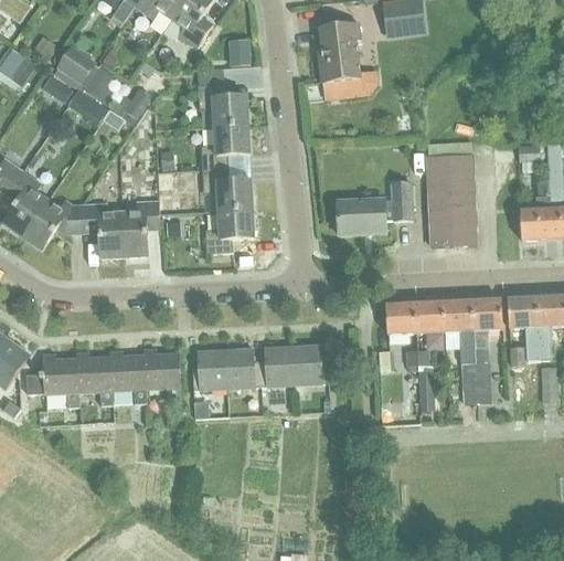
[(139,0),(136,4),(155,18),(159,10),(171,18),(182,0),(139,0)]
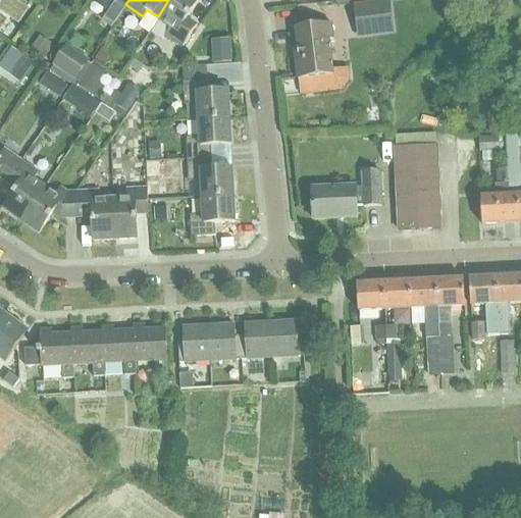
[(168,0),(158,16),(169,24),(164,32),(181,44),(196,21),(186,15),(195,0),(168,0)]
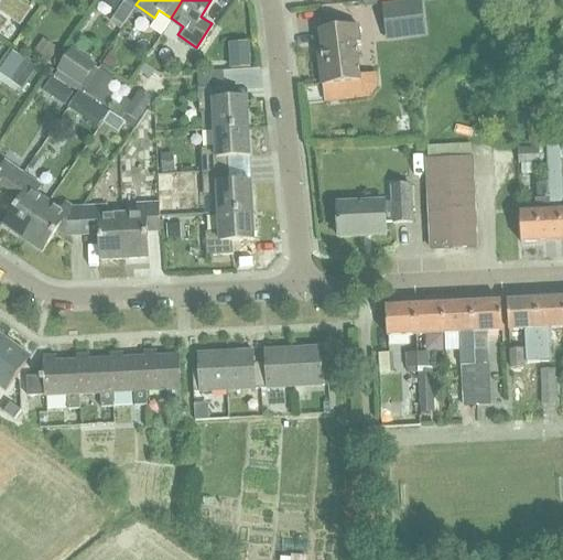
[(403,0),(382,2),(386,35),(419,32),(414,0),(403,0)]
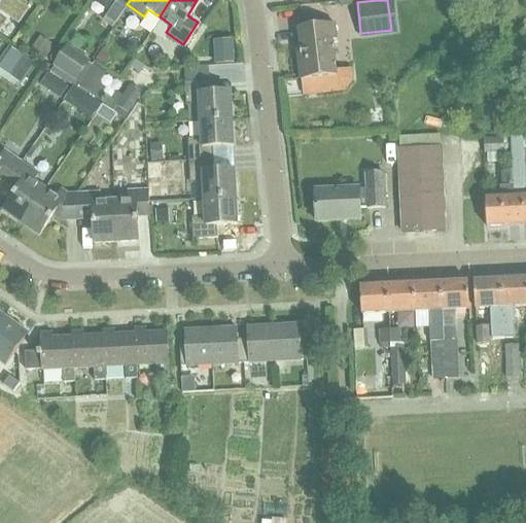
[(115,21),(106,14),(104,18),(113,25),(115,21)]
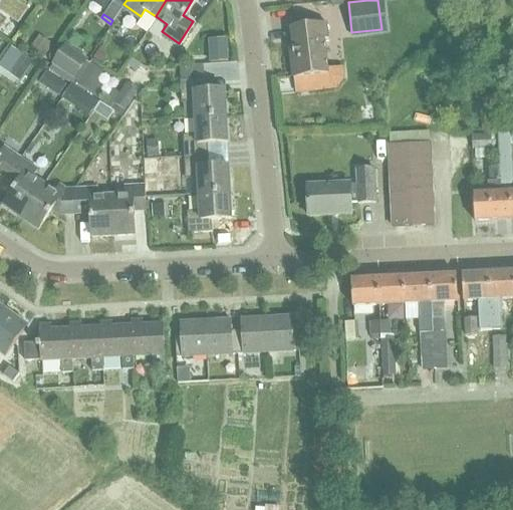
[(327,36),(325,20),(289,24),(293,55),(289,55),(291,75),(327,71),(323,37),(327,36)]
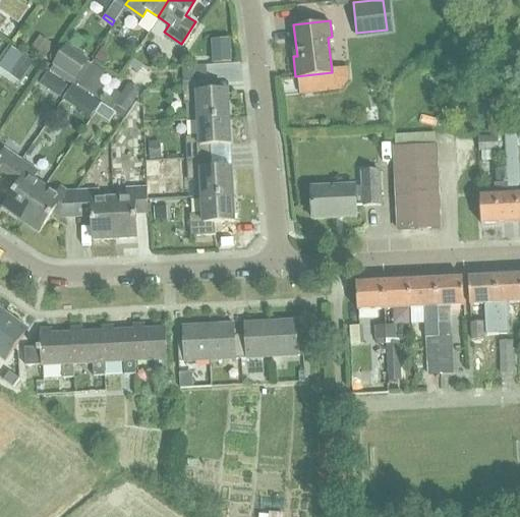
[(36,31),(25,46),(42,57),(52,42),(36,31)]
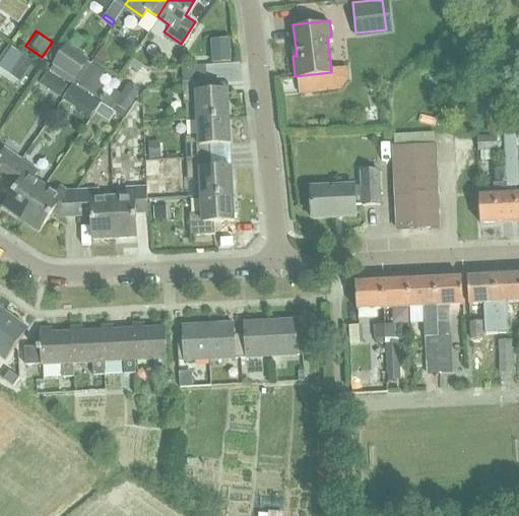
[(226,37),(209,38),(210,57),(228,57),(226,37)]
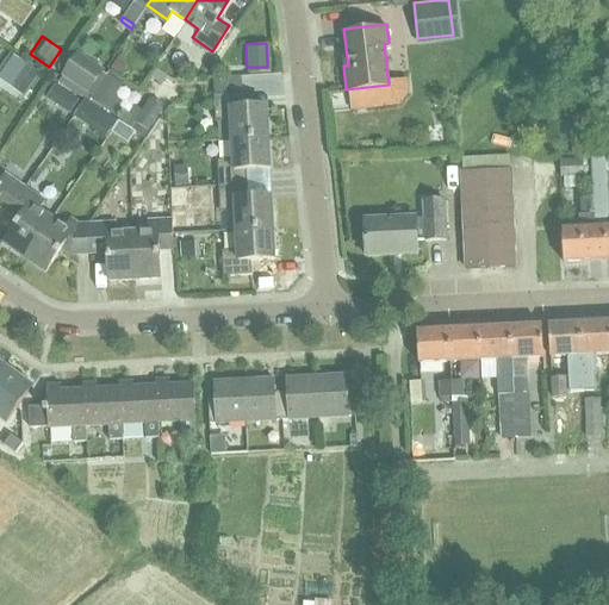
[(101,70),(104,68),(76,49),(61,73),(87,92),(101,70)]
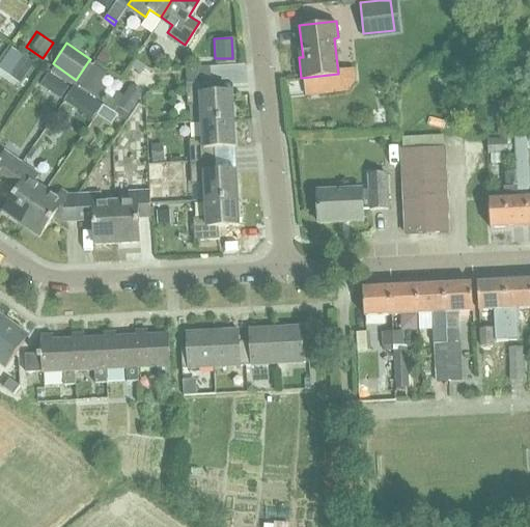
[(8,47),(0,59),(0,70),(17,82),(31,61),(8,47)]
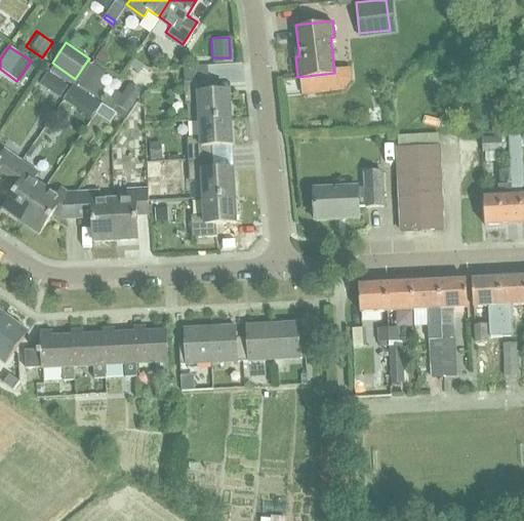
[(98,47),(91,58),(102,65),(103,64),(103,63),(104,62),(104,61),(104,59),(104,58),(105,57),(104,56),(104,55),(104,54),(104,53),(103,52),(103,51),(102,50),(101,49),(99,48),(98,47)]
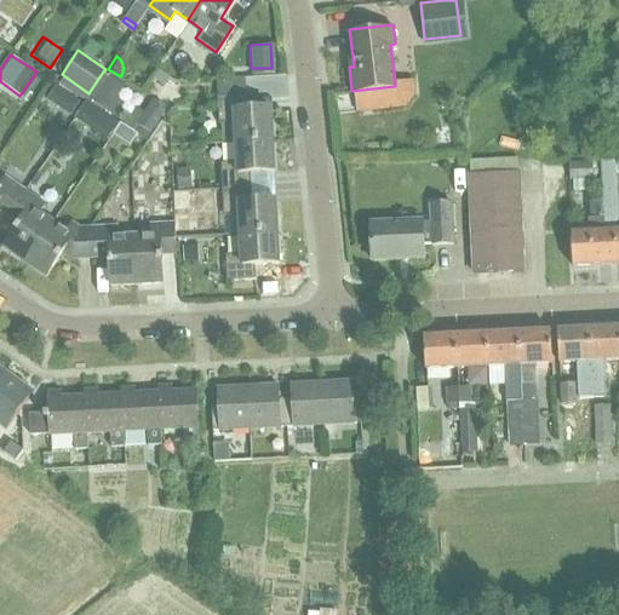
[(156,68),(152,76),(162,84),(168,75),(156,68)]
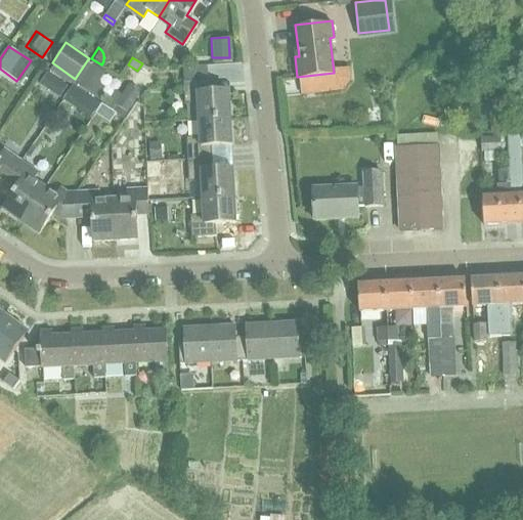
[(76,82),(89,91),(103,71),(91,61),(91,62),(87,60),(75,79),(77,80),(76,82)]
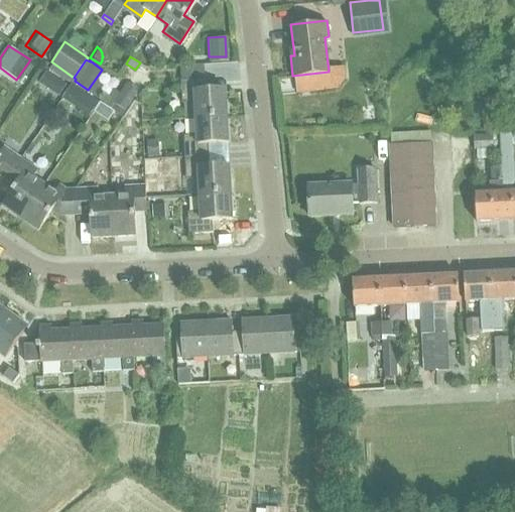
[(45,69),(38,80),(46,86),(53,74),(45,69)]
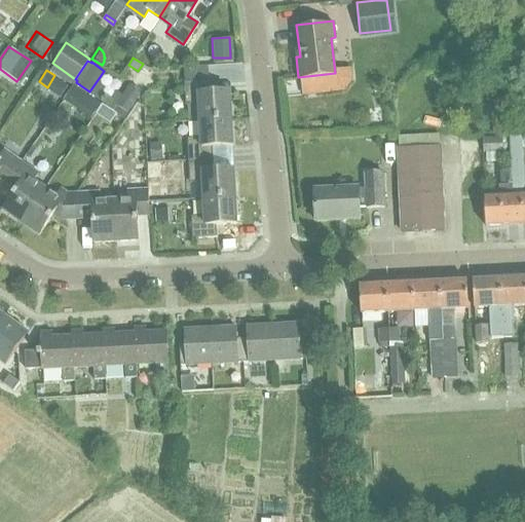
[(198,117),(230,115),(229,88),(209,89),(209,77),(184,79),(185,101),(198,101),(198,117)]
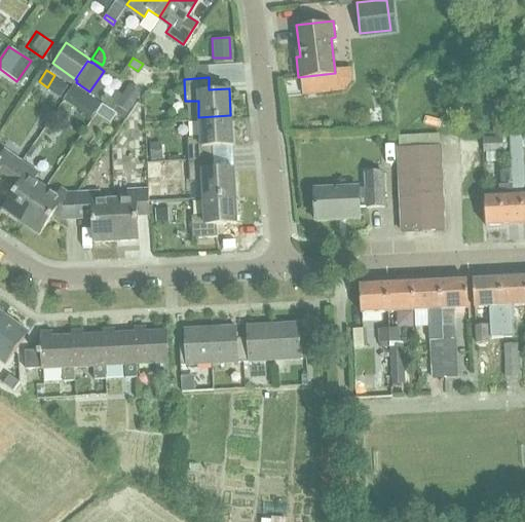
[(112,105),(124,113),(141,87),(129,79),(112,105)]
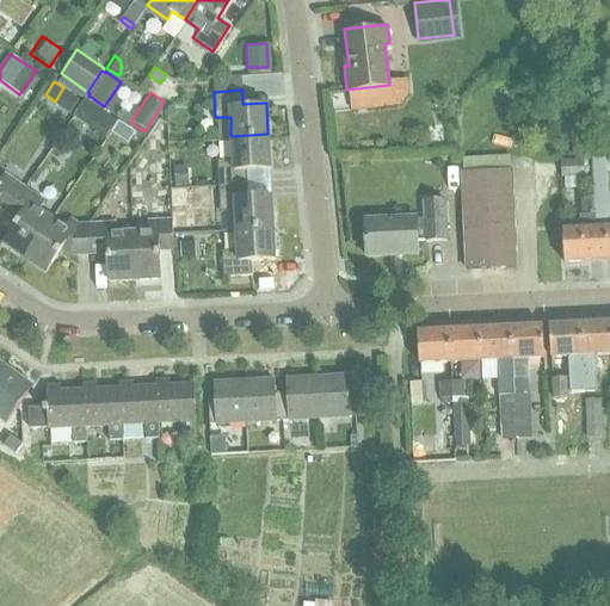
[(134,128),(118,117),(111,128),(127,138),(134,128)]
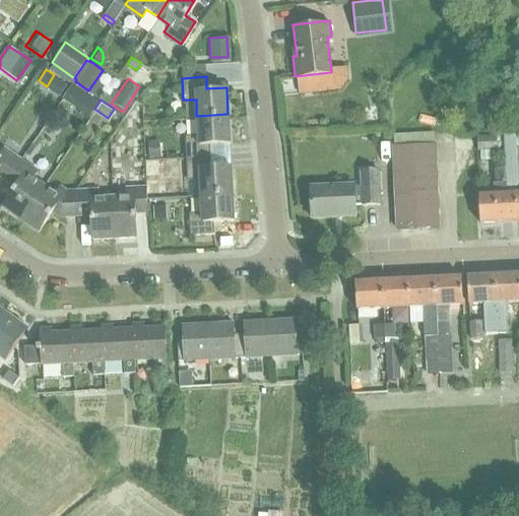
[(228,114),(196,116),(197,133),(185,133),(186,155),(209,154),(209,141),(229,140),(228,114)]
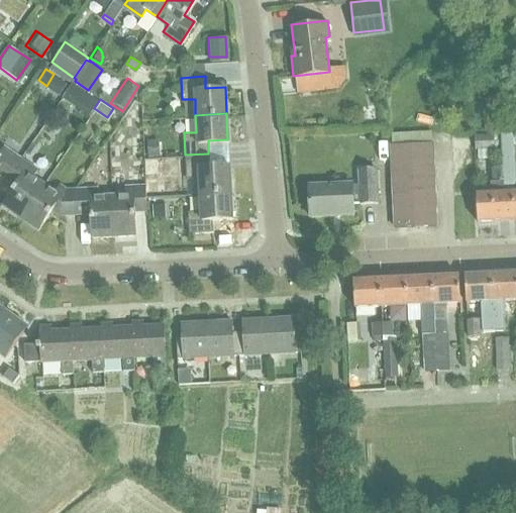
[(391,143),(390,143),(394,225),(435,223),(431,141),(430,141),(430,129),(391,130),(391,143)]
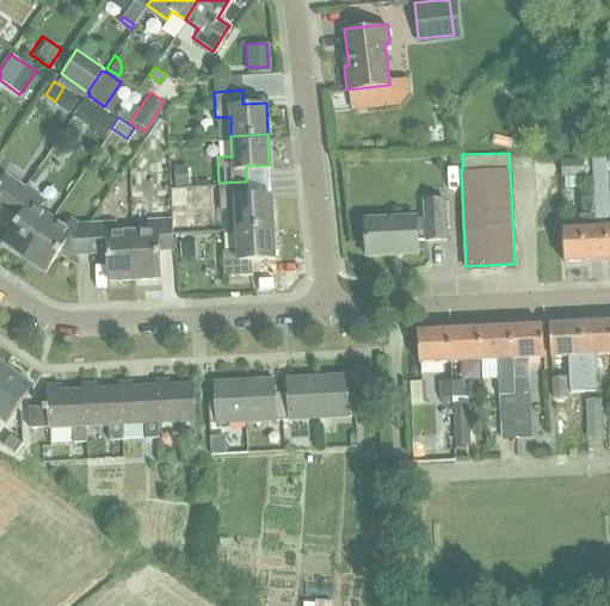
[(589,155),(559,156),(560,173),(574,172),(574,181),(590,180),(590,171),(589,155)]
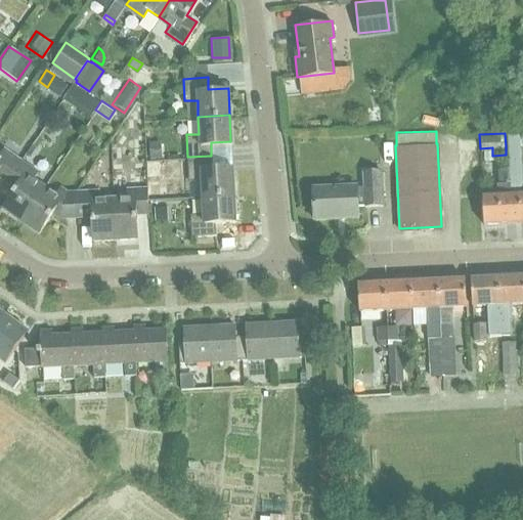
[(159,140),(147,141),(148,158),(160,158),(159,140)]
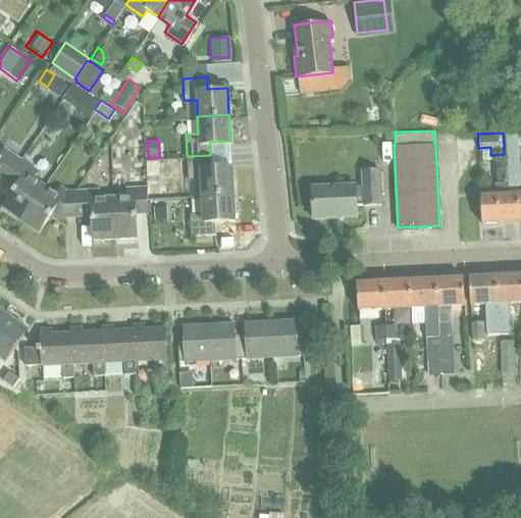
[(0,173),(6,178),(20,158),(3,146),(0,151),(0,173)]
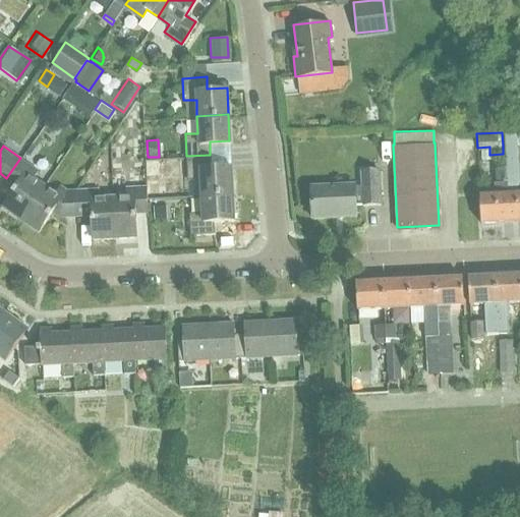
[(210,155),(186,156),(187,177),(200,176),(200,193),(232,191),(231,165),(211,166),(210,155)]
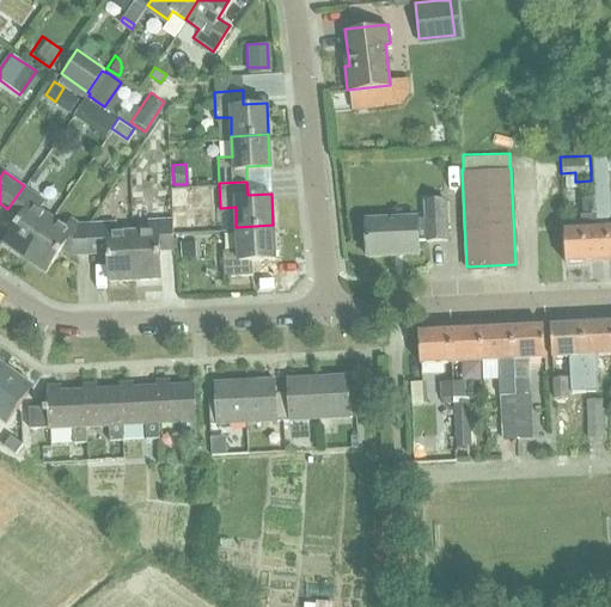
[(24,185),(7,209),(18,216),(1,240),(24,256),(52,215),(38,207),(44,198),(24,185)]
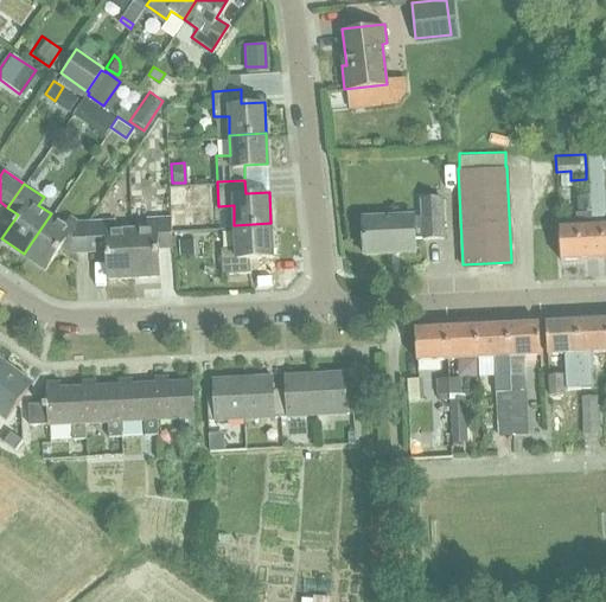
[(363,253),(414,249),(414,236),(421,236),(422,237),(442,236),(440,194),(420,196),(421,215),(413,215),(413,213),(362,216),(363,253)]
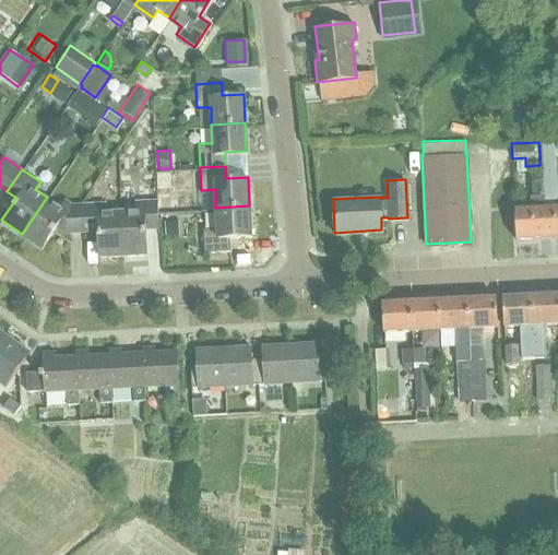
[(545,235),(544,205),(543,193),(542,193),(542,179),(531,179),(531,193),(529,193),(530,207),(514,207),(517,236),(545,235)]
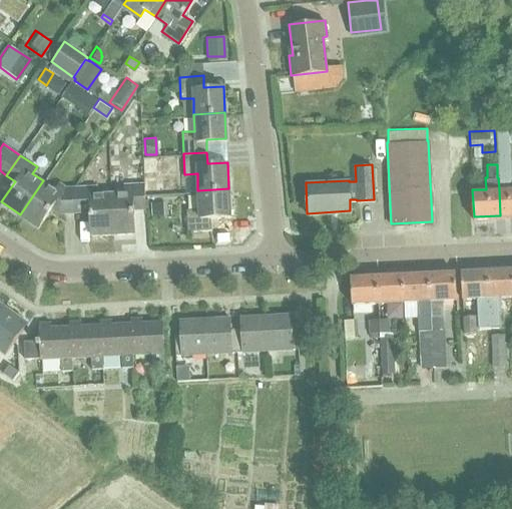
[(498,177),(507,176),(507,164),(497,164),(497,177),(498,177)]
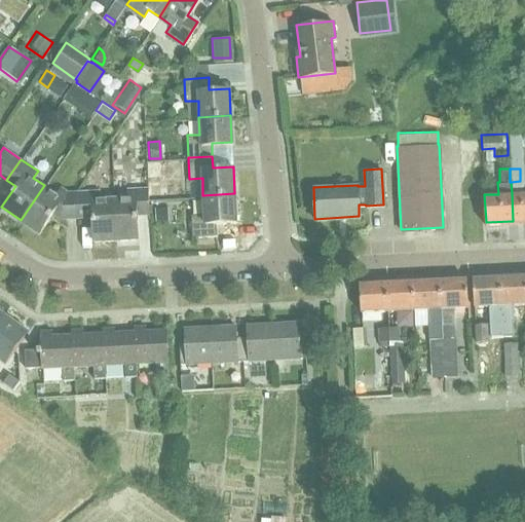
[(158,183),(149,183),(149,197),(159,197),(158,183)]
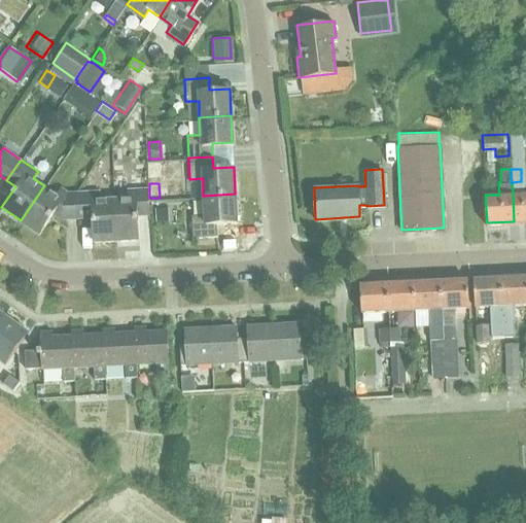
[(56,194),(44,185),(21,220),(39,233),(53,212),(59,216),(77,215),(76,192),(76,190),(67,190),(60,186),(56,194)]
